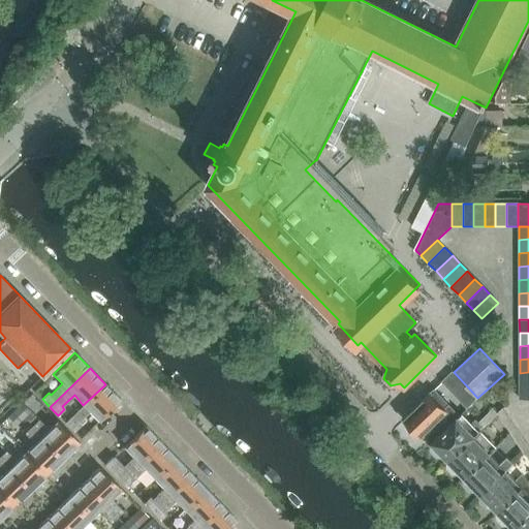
[(452,371),(440,381),(442,383),(452,394),(453,393),(458,398),(467,389),(468,387),(454,372),(452,371)]
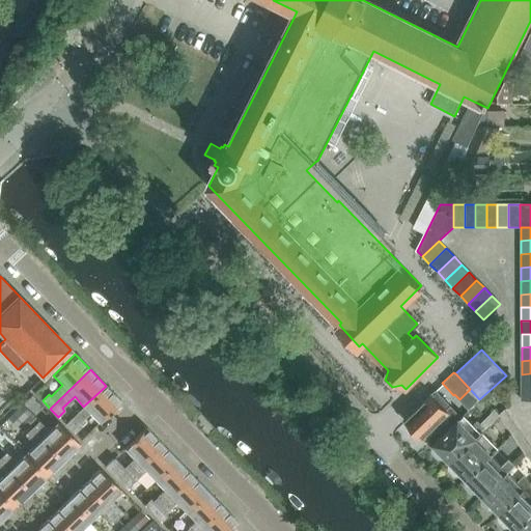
[(522,388),(530,387),(530,373),(522,374),(522,388)]
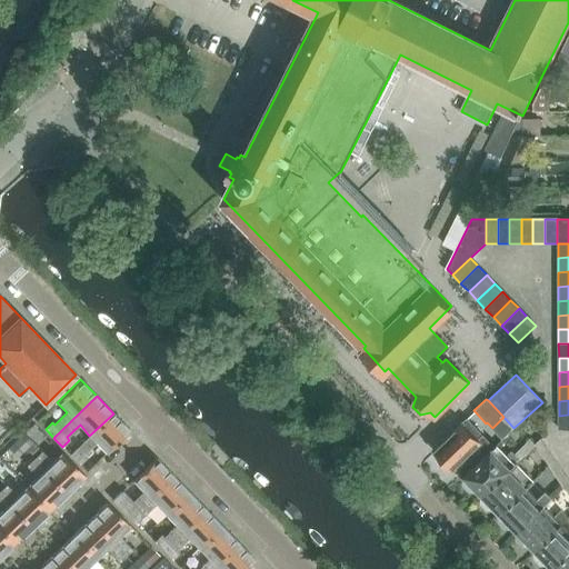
[(492,428),(487,422),(486,423),(476,412),(461,425),(433,451),(451,470),(455,467),(463,476),(495,446),(512,428),(502,418),(492,428)]
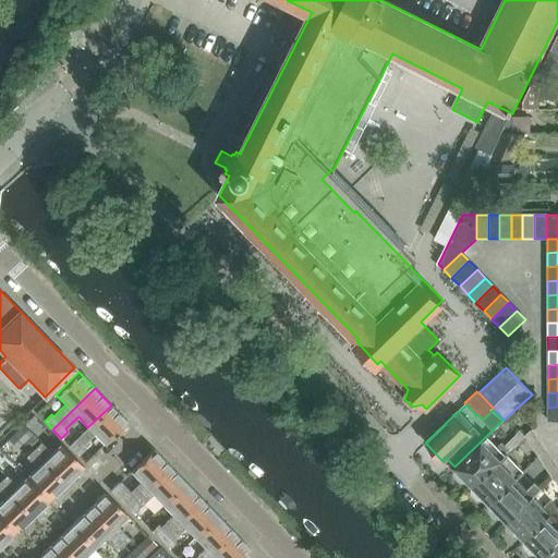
[(111,405),(87,427),(69,446),(77,455),(84,448),(82,446),(94,434),(105,444),(128,422),(111,405)]
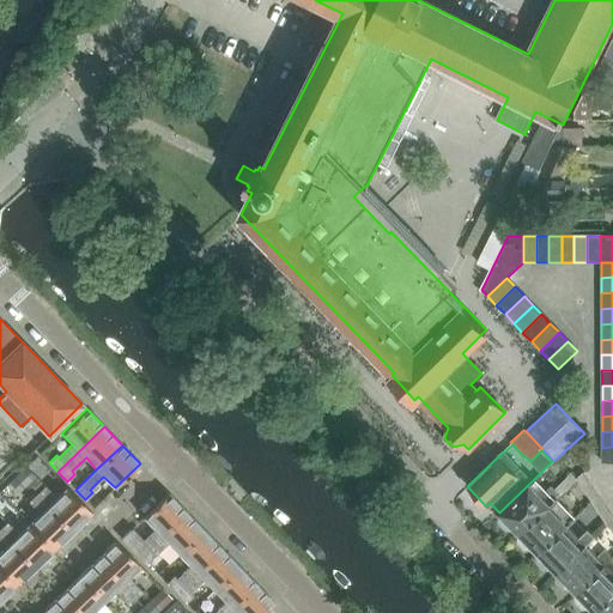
[(612,447),(602,448),(602,463),(612,462),(612,447)]
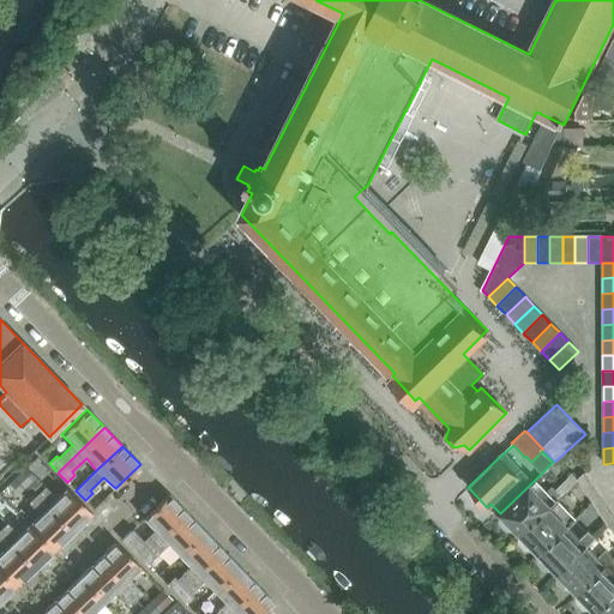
[(25,468),(18,476),(28,486),(35,479),(25,468)]
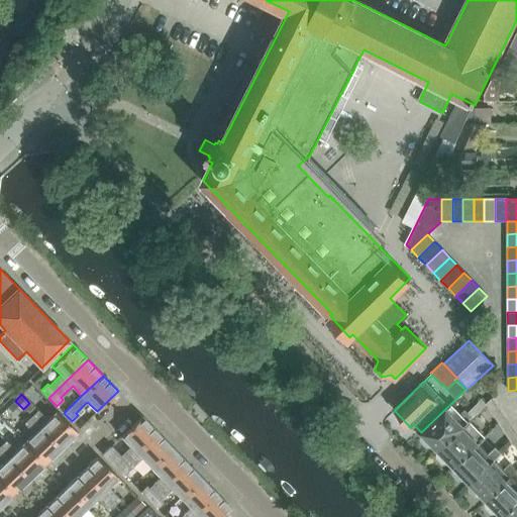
[(485,404),(485,403),(481,399),(472,408),(476,413),(485,404)]
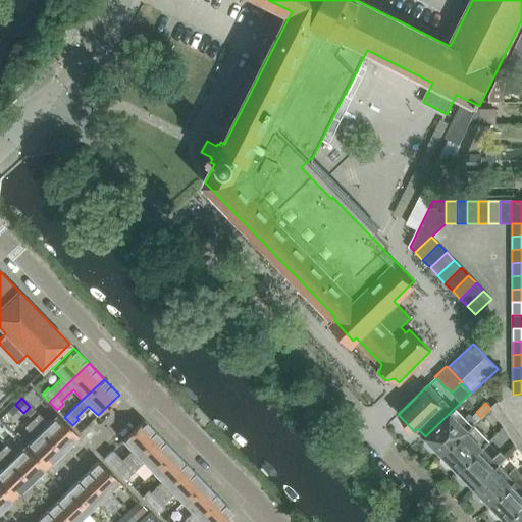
[(489,407),(489,408),(503,427),(509,423),(494,403),(489,407)]
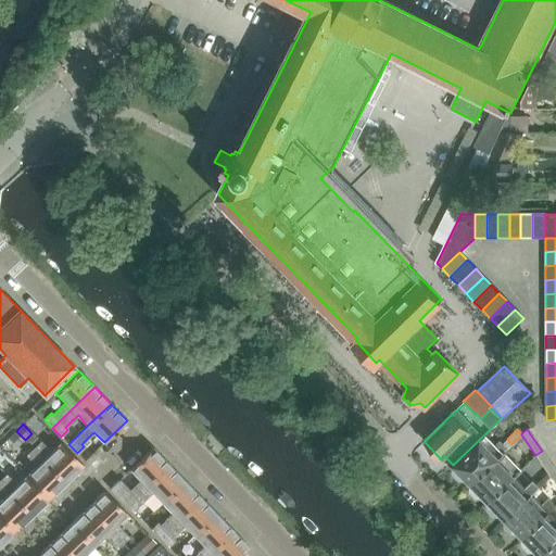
[(25,440),(16,431),(9,438),(17,446),(25,440)]
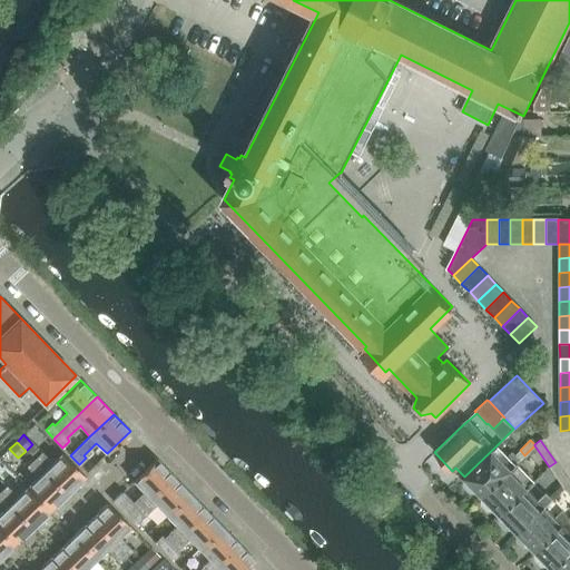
[(477,490),(482,495),(509,470),(509,471),(514,465),(495,446),(464,477),(465,478),(465,483),(472,490),(477,490)]
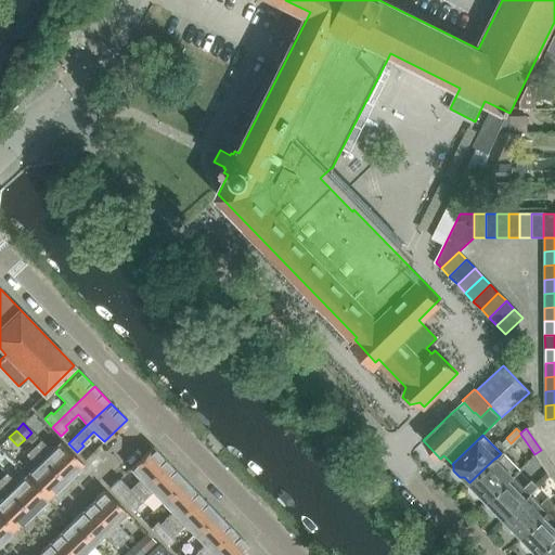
[(40,440),(33,447),(59,474),(60,472),(67,480),(84,464),(61,441),(51,451),(40,440)]
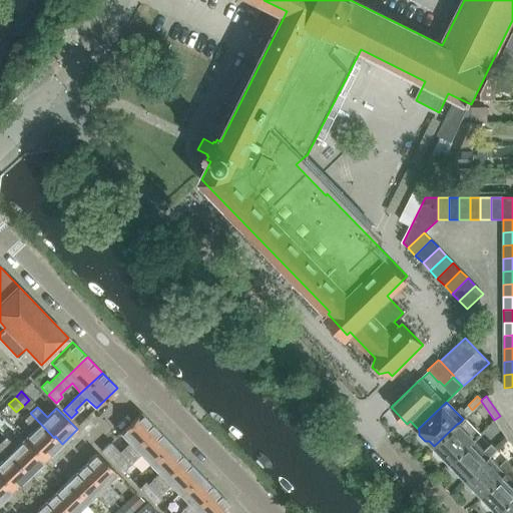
[(24,438),(45,460),(62,444),(55,436),(54,438),(30,413),(24,420),(33,430),(24,438)]
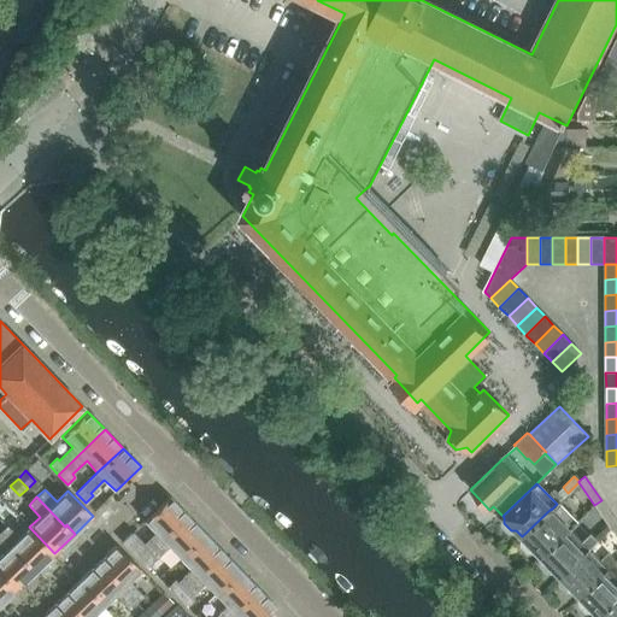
[(122,542),(140,562),(188,515),(170,497),(145,521),(156,533),(144,544),(133,532),(122,542)]
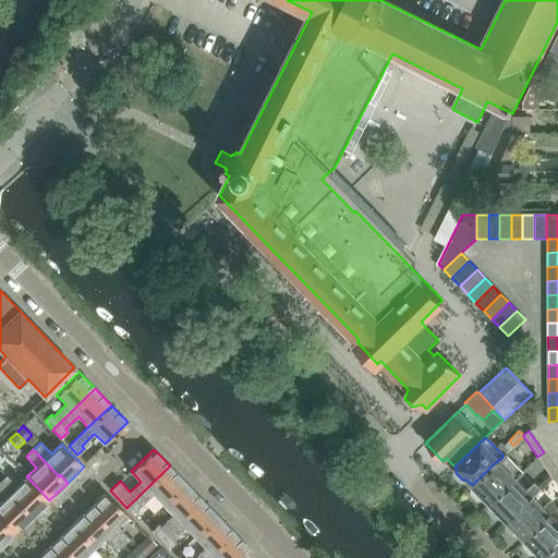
[(537,457),(552,477),(557,472),(544,452),(537,457)]
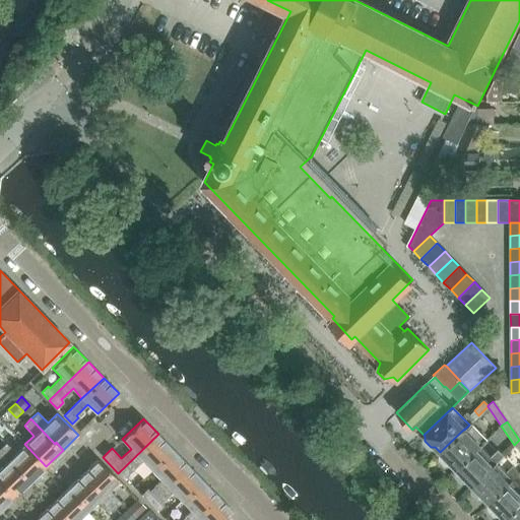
[(452,464),(456,468),(479,446),(488,439),(471,423),(469,425),(464,430),(464,429),(440,452),(441,453),(441,457),(447,464),(452,464)]
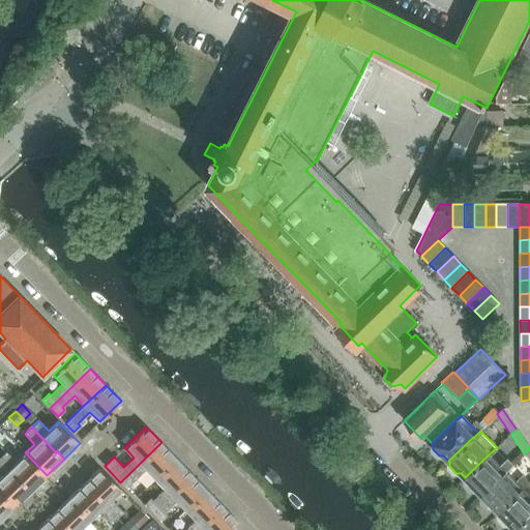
[(145,469),(154,479),(176,458),(162,442),(120,482),(125,488),(145,469)]
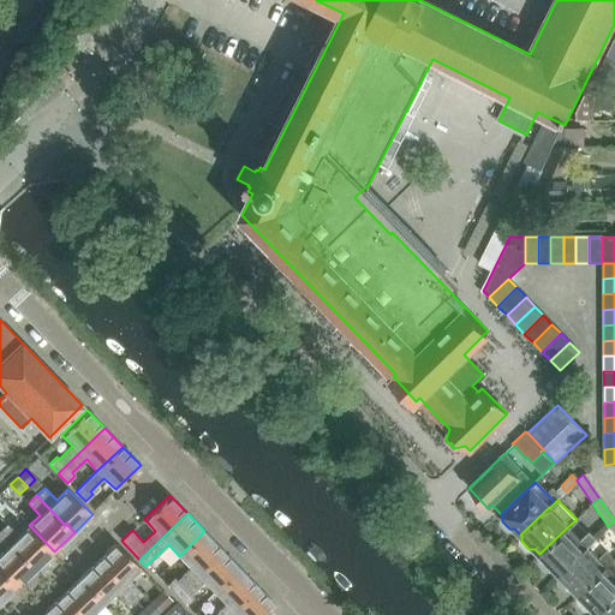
[(7,524),(0,530),(0,533),(27,561),(29,560),(37,568),(54,551),(29,525),(18,536),(7,524)]
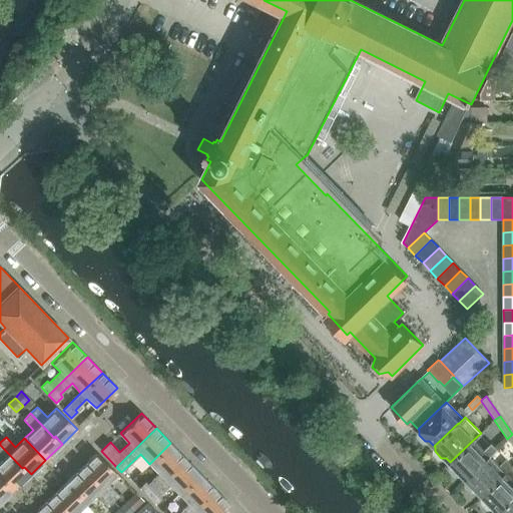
[(473,440),(450,462),(451,464),(450,468),(457,475),(462,475),(466,479),(489,456),(497,449),(491,443),(484,450),(473,440)]
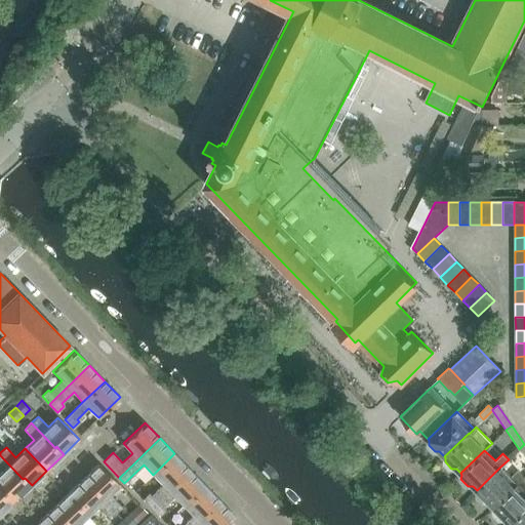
[(143,499),(150,508),(190,470),(174,453),(153,475),(162,484),(151,495),(149,493),(143,499)]
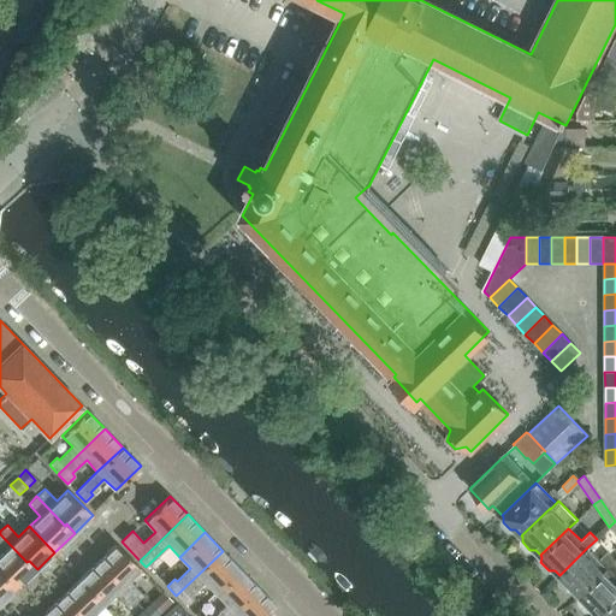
[(0,550),(1,552),(0,554),(0,570),(17,588),(37,569),(29,561),(27,562),(0,534),(0,550)]
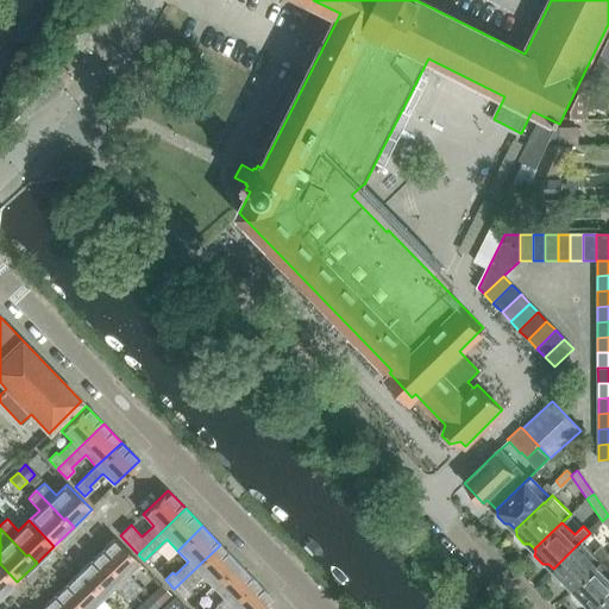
[(114,538),(96,554),(135,595),(142,588),(127,573),(139,563),(114,538)]
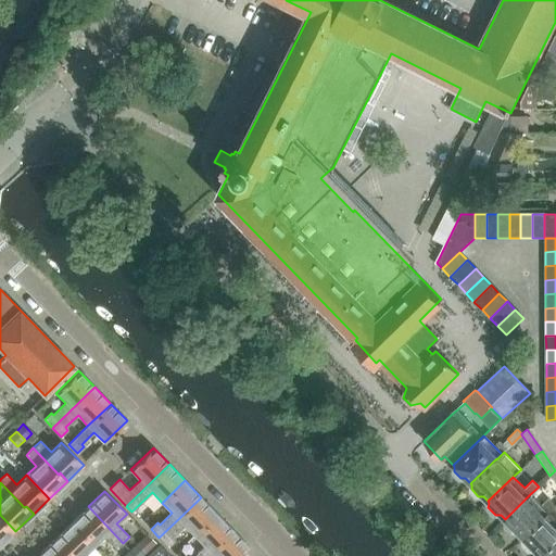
[(530,494),(505,519),(506,520),(505,525),(513,532),(518,532),(522,536),(547,512),(530,494)]
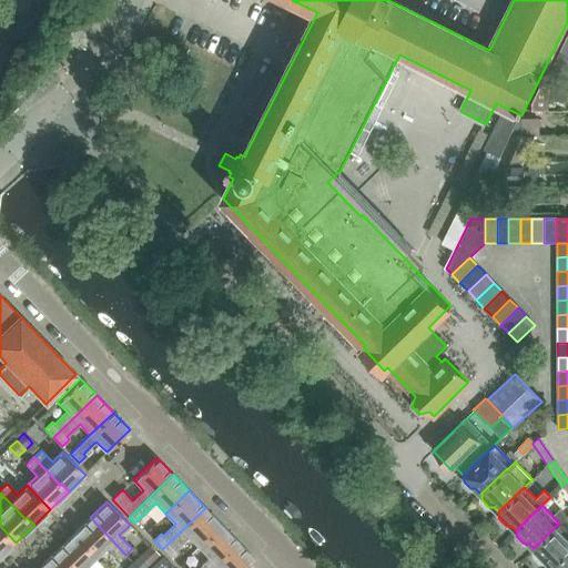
[(188,537),(199,547),(222,525),(205,508),(162,549),(171,558),(178,551),(175,549),(188,537)]
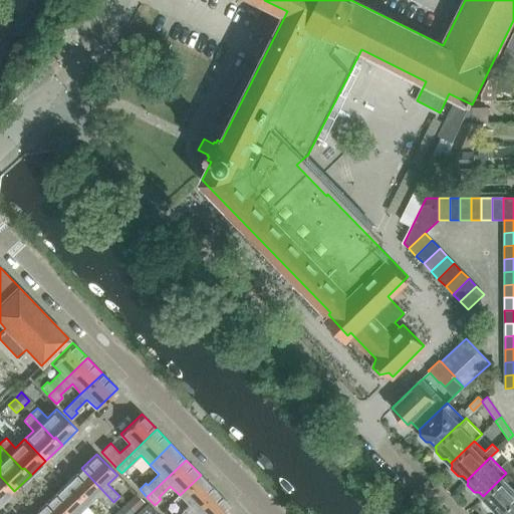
[(113,502),(81,468),(66,483),(86,504),(96,495),(107,507),(113,502)]
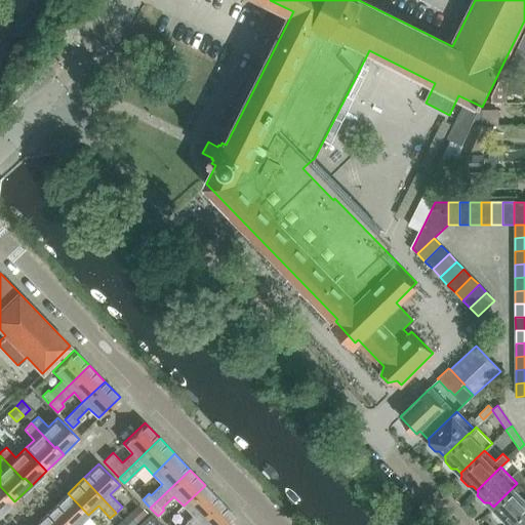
[(506,519),(510,524),(524,508),(524,491),(517,483),(493,507),(494,508),(493,512),(500,520),(506,519)]
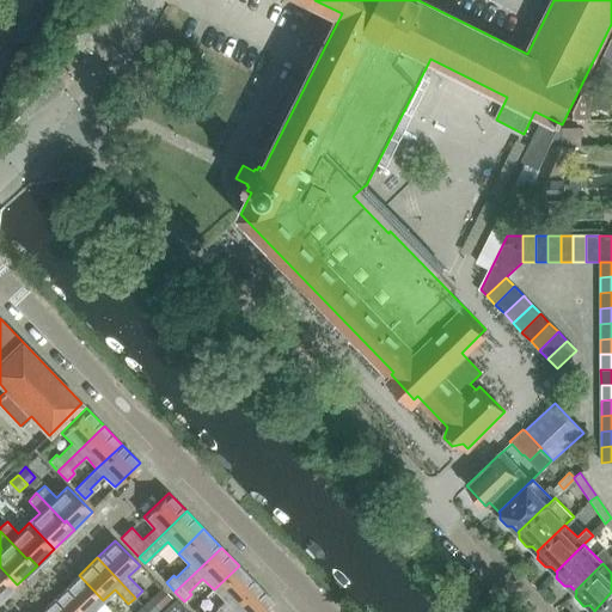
[(208,611),(226,611),(256,583),(239,565),(214,589),(225,601),(213,611),(209,611),(208,611)]
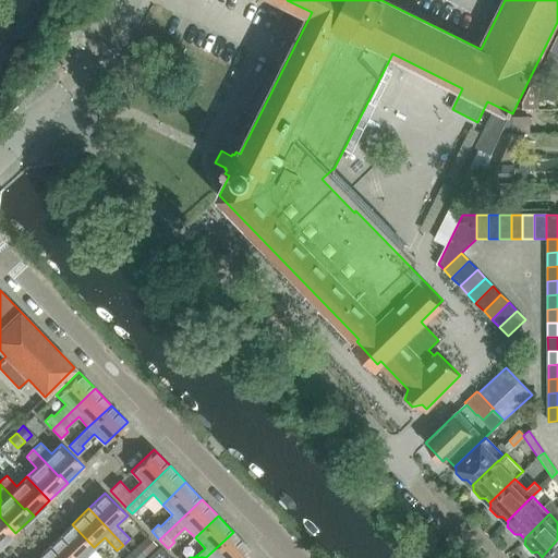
[(0,547),(15,533),(0,517),(0,547)]
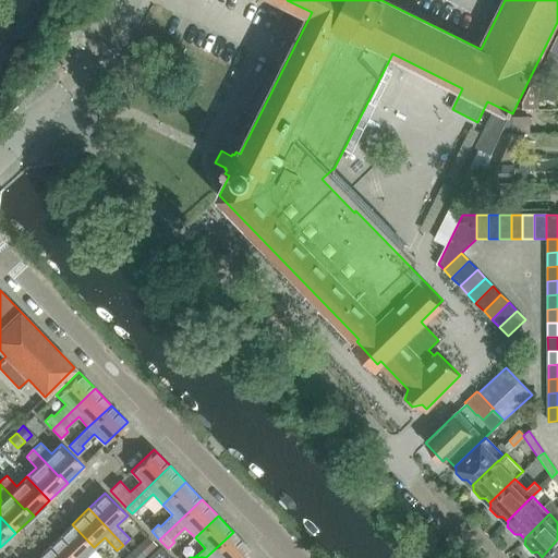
[(56,541),(72,557),(84,557),(94,547),(72,524),(56,541)]
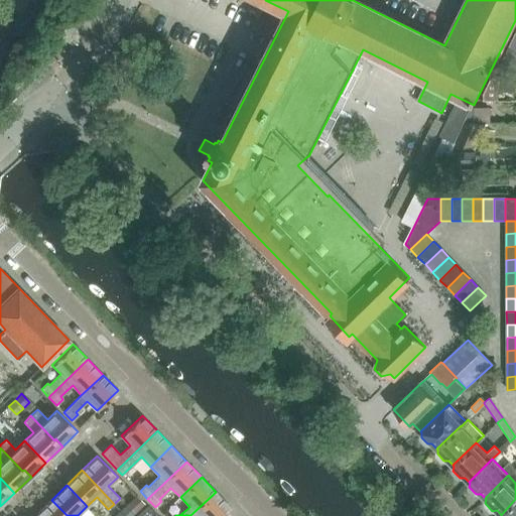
[(216,492),(190,515),(222,515),(231,508),(216,492)]
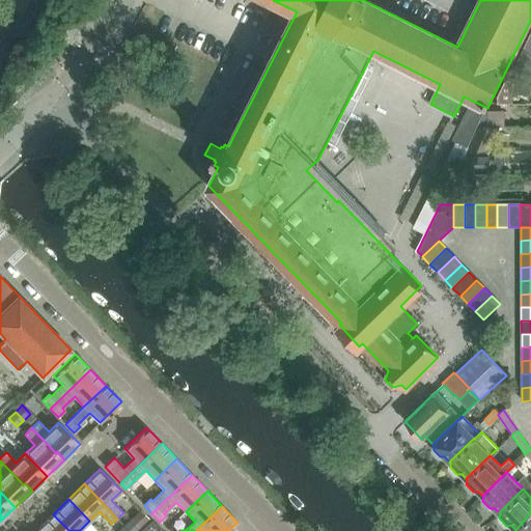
[(123,525),(130,530),(136,530),(148,519),(140,509),(123,525)]
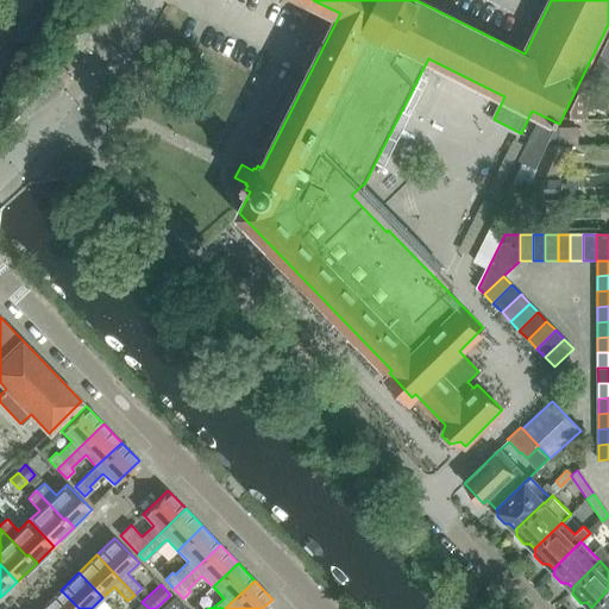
[(608,608),(608,589),(591,608),(592,608),(591,608),(608,608)]
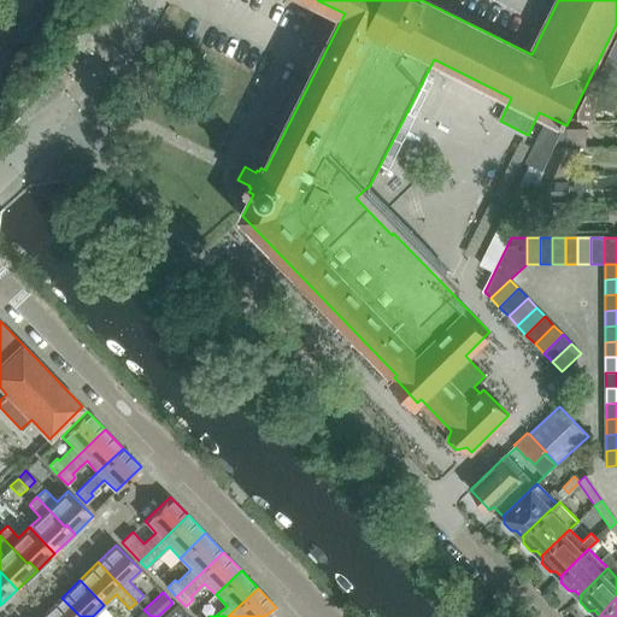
[(80,616),(62,598),(42,616),(43,616),(80,616)]
